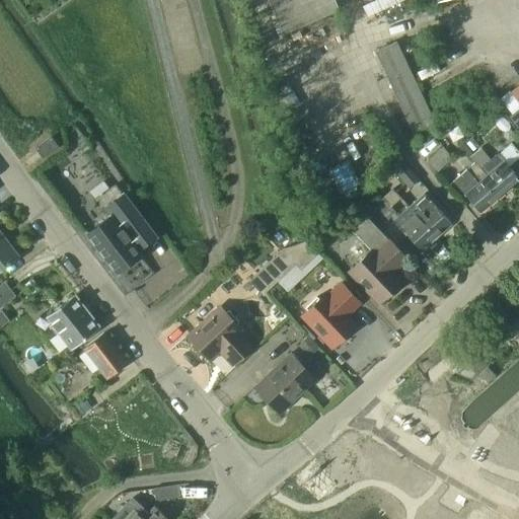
[(282,34),(338,8),(334,0),(272,0),(268,3),(282,34)]
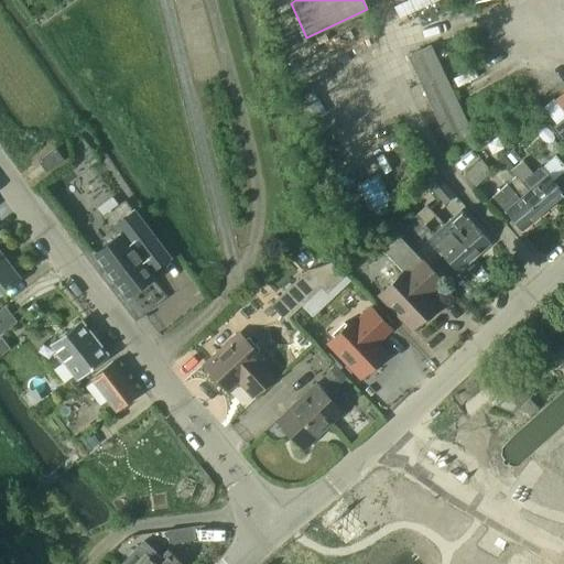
[(452,151),(475,139),(431,44),(407,55),(452,151)]
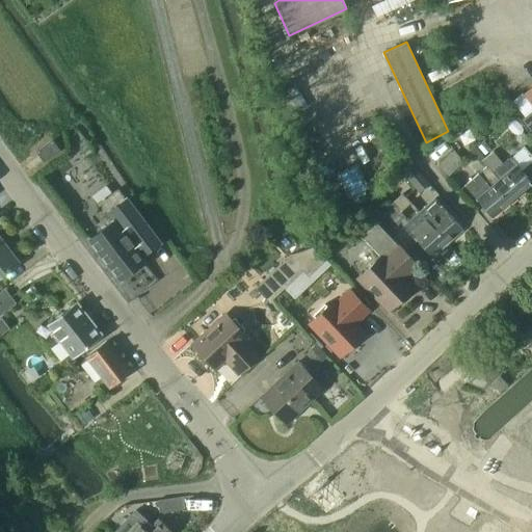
[(531,110),(521,120),(530,130),(531,128),(531,110)]
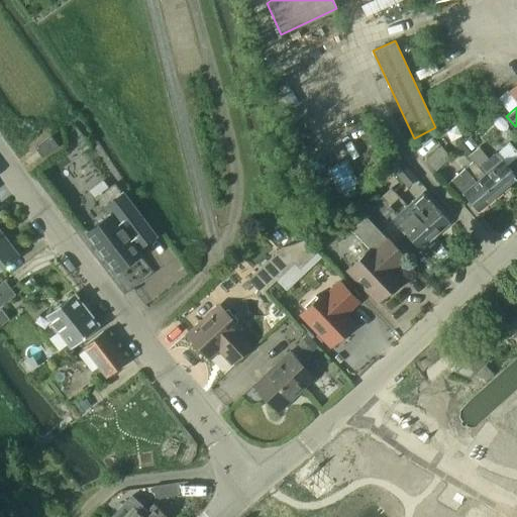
[(49,135),(33,146),(41,157),(57,145),(49,135)]
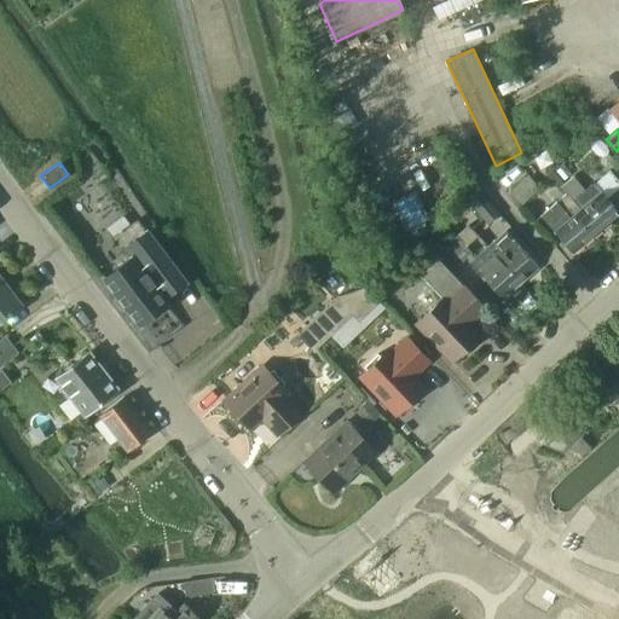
[(520,204),(539,189),(527,175),(509,191),(520,204)]
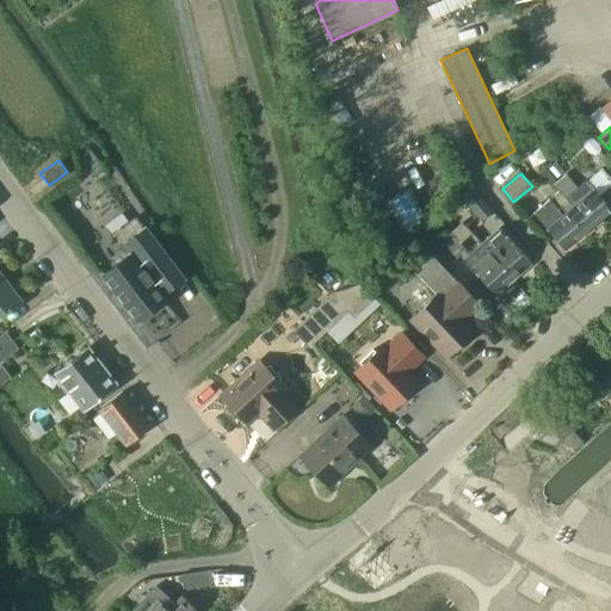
[(567,215),(585,235),(610,213),(610,210),(585,179),(576,186),(565,173),(553,184),(559,190),(557,191),(573,209),(567,215)]
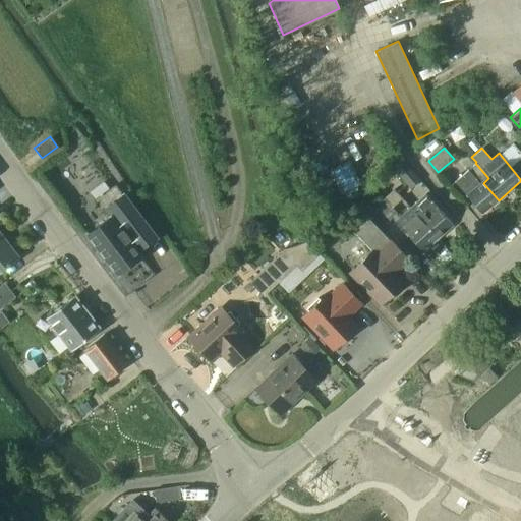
[(402,160),(393,168),(409,186),(418,178),(402,160)]
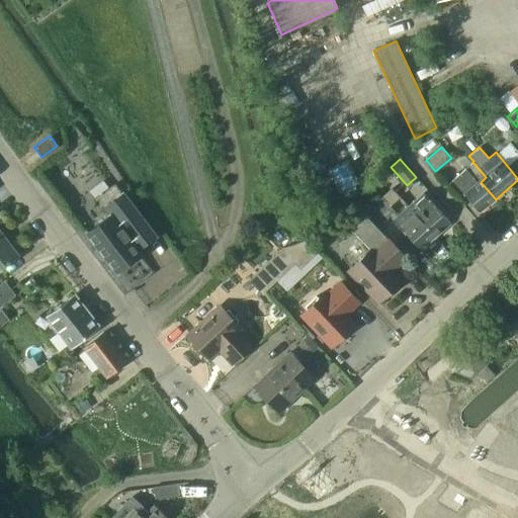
[(479,214),(496,199),(481,182),(486,177),(472,162),(465,168),(464,168),(450,180),(479,214)]
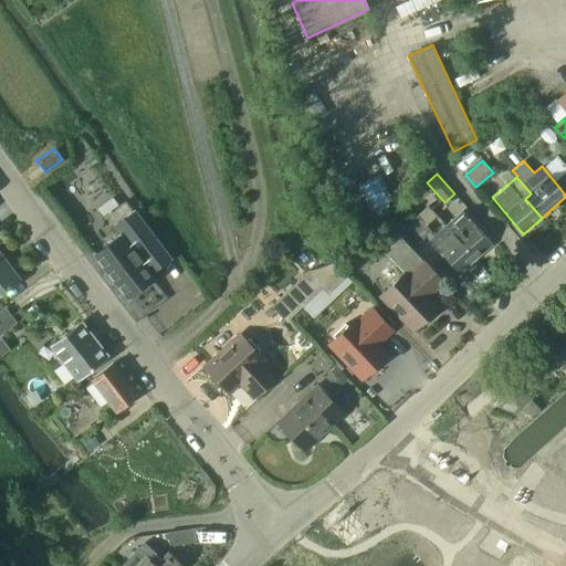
[(444,224),(475,259),(492,244),(460,210),(444,224)]
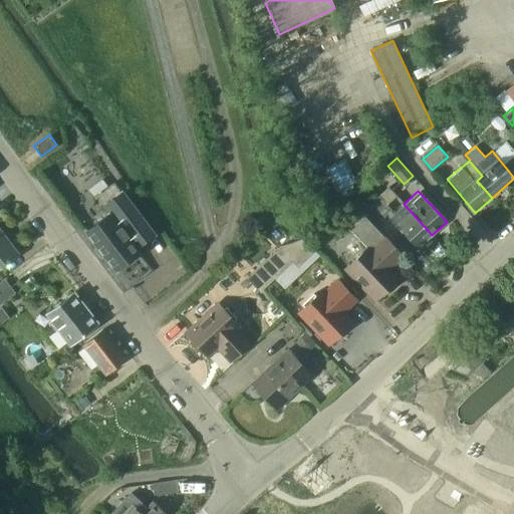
[(107,215),(86,231),(115,269),(138,253),(132,246),(135,243),(137,246),(153,234),(121,193),(105,205),(113,216),(110,218),(107,215)]
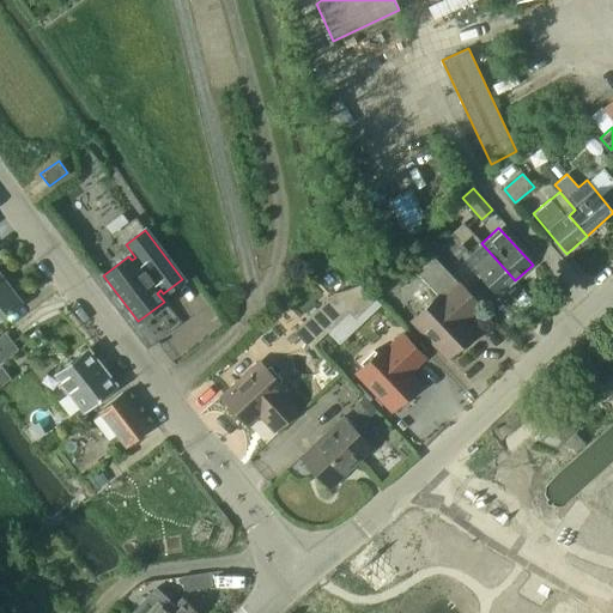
[(497,298),(515,280),(481,243),(463,261),(497,298)]
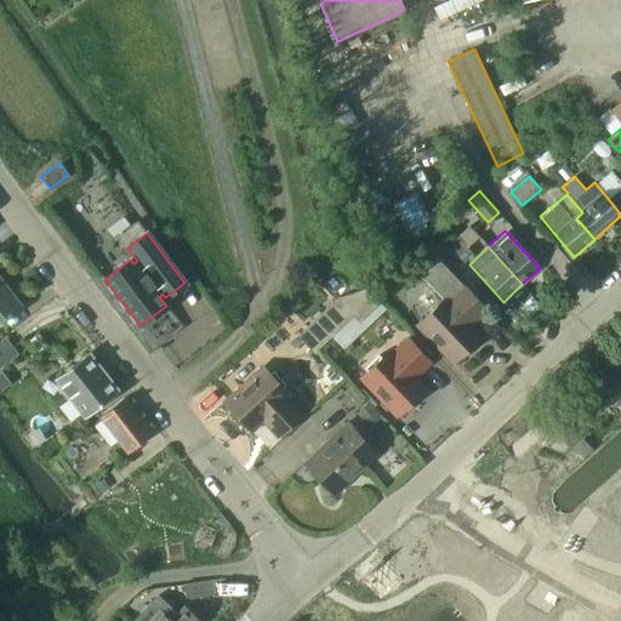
[(477,318),(485,309),(434,255),(417,272),(444,300),(416,325),(453,363),(460,355),(462,359),(479,343),(477,340),(484,332),(469,318),(473,314),(477,318)]
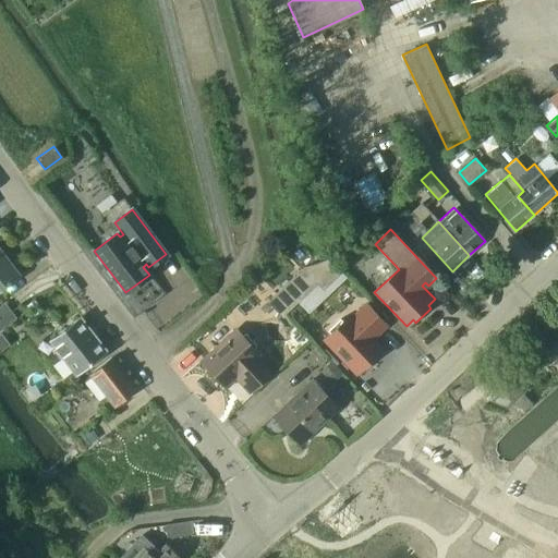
[(0,290),(21,274),(0,246),(0,290)]
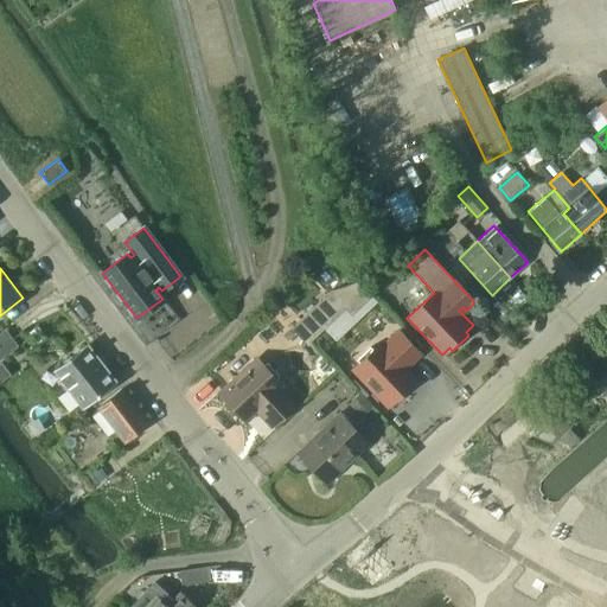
[(332,291),(323,299),(338,315),(345,310),(351,315),(371,296),(357,281),(332,291)]
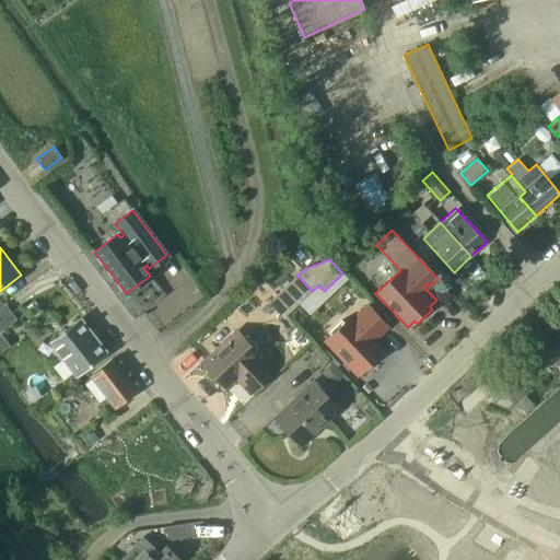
[(312,291),(298,276),(268,303),(282,318),(312,291)]
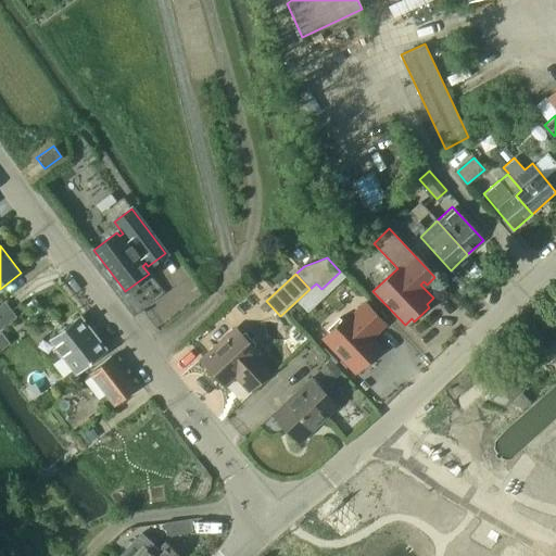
[(2,299),(0,300),(0,319),(11,311),(2,299)]
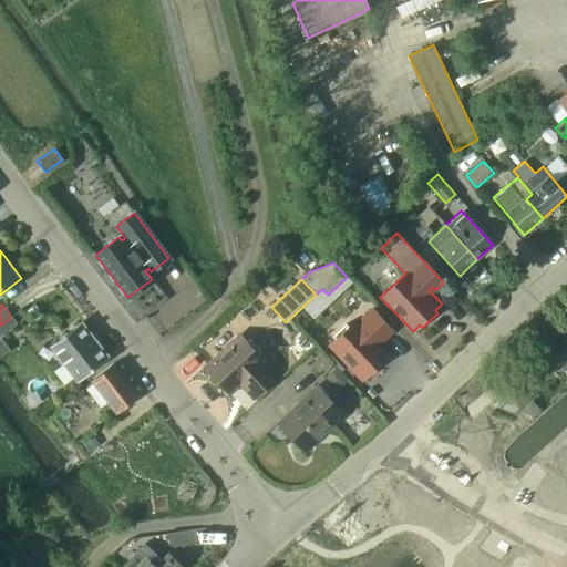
[(392,331),(372,309),(358,323),(356,321),(349,327),(346,325),(333,336),(336,339),(329,346),(361,380),(368,373),(371,377),(384,364),(381,361),(388,356),(377,343),(380,340),(381,341),(392,331)]
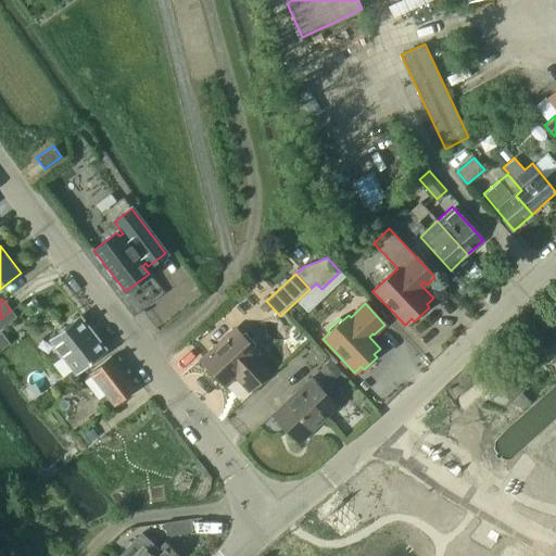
[(75,374),(106,350),(79,314),(48,338),(75,374)]
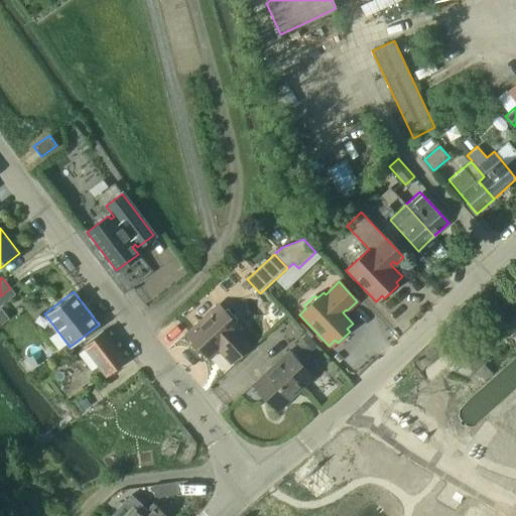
[(507,335),(515,326),(515,292),(515,293),(490,317),(507,335)]
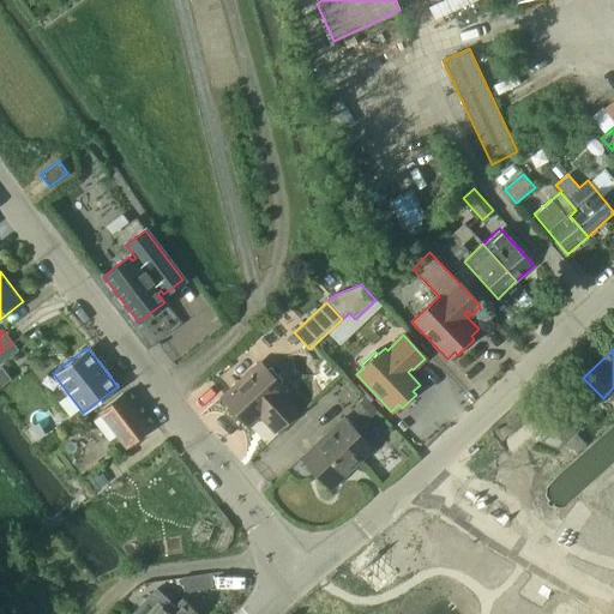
[(266,371),(259,363),(222,397),(228,404),(224,408),(238,422),(241,419),(248,426),(260,414),(264,417),(263,419),(275,431),(298,409),(283,393),(286,391),(278,384),(282,381),(269,367),(266,371)]
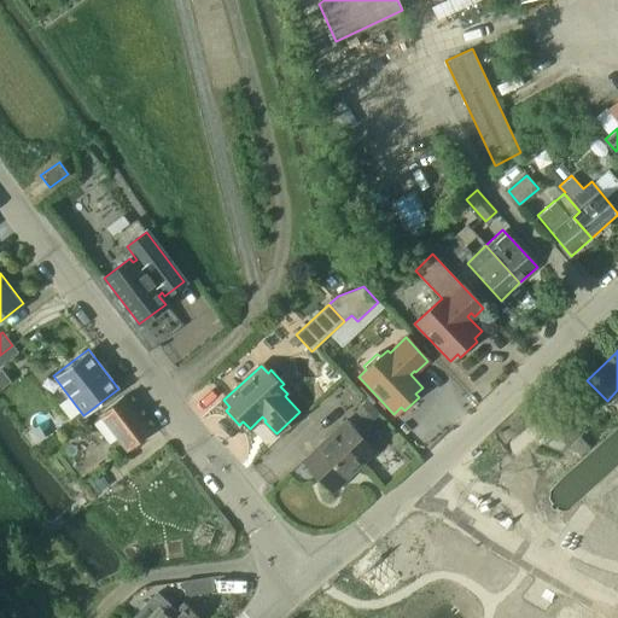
[(126,449),(153,429),(124,391),(98,413),(126,449)]
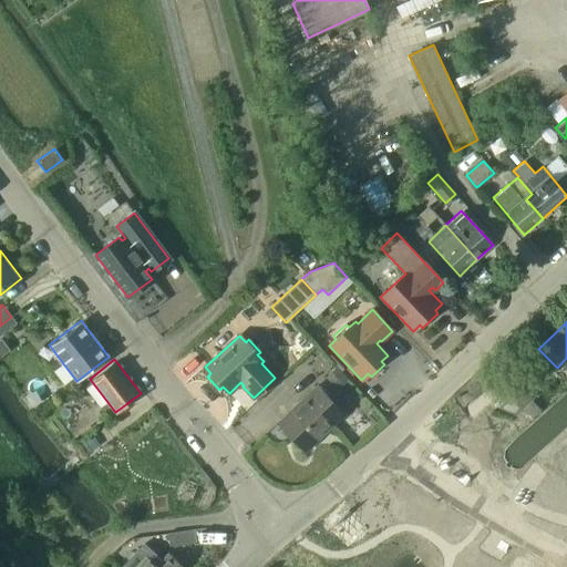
[(336,367),(325,377),(333,387),(344,377),(336,367)]
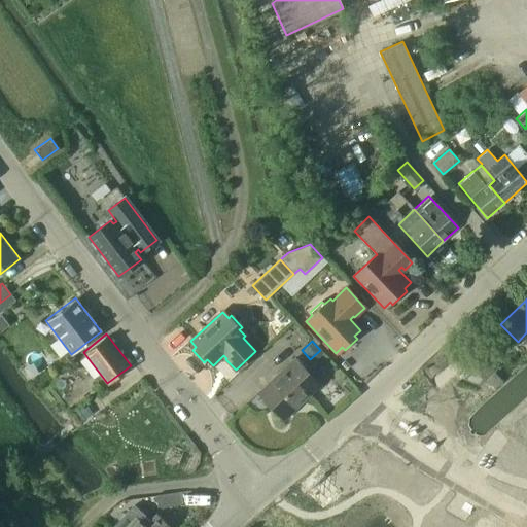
[(283,422),(321,385),(294,356),(255,392),(283,422)]
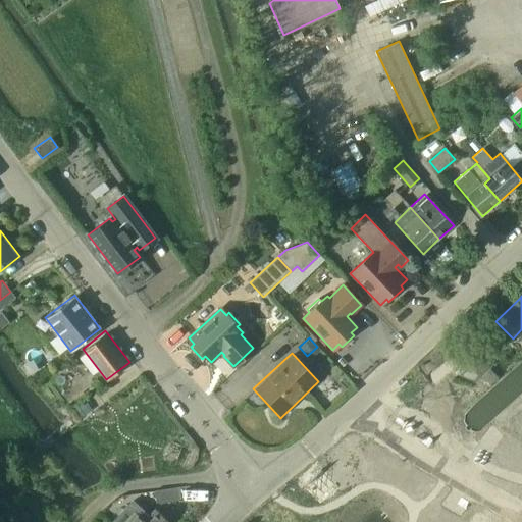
[(457,375),(467,366),(458,357),(449,366),(457,375)]
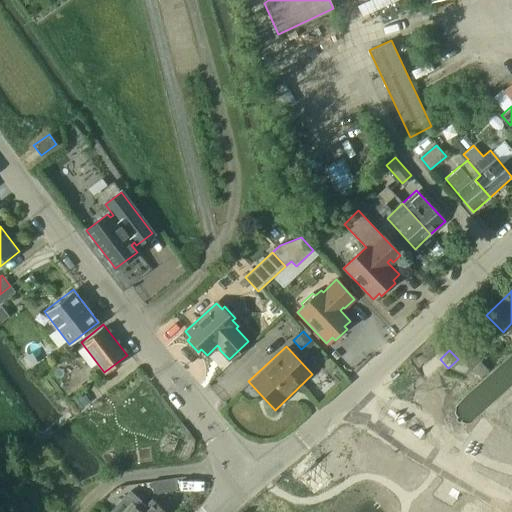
[(151,481),(153,493),(177,490),(175,477),(151,481)]
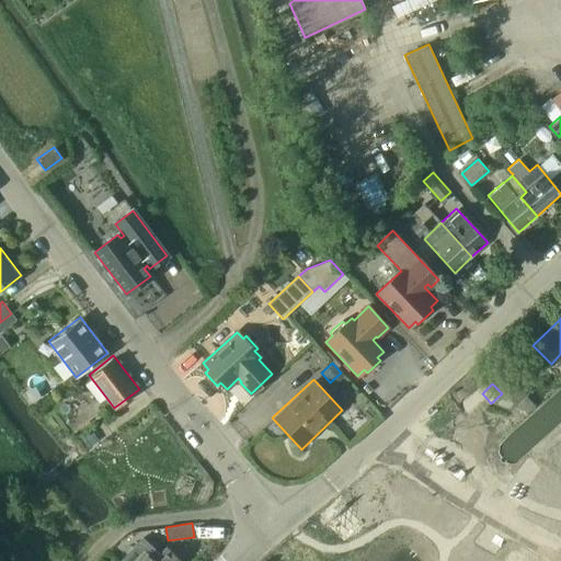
[(135,560),(181,560),(165,547),(159,553),(152,547),(147,552),(146,550),(135,560)]
